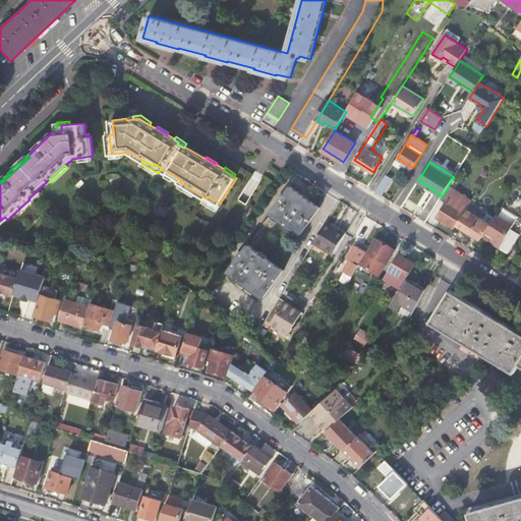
[(391,180),(385,176),(375,190),(383,194),(391,180)]
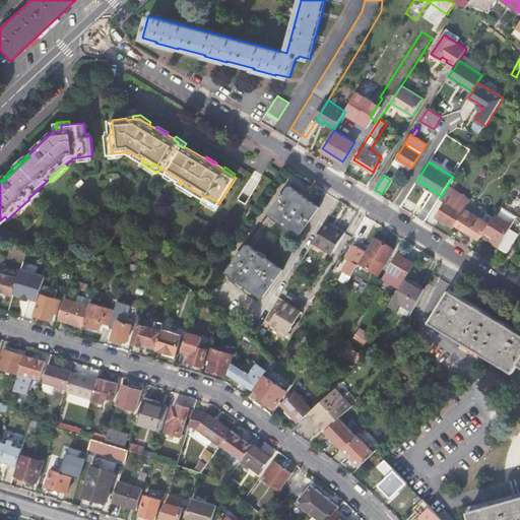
[(179,186),(194,195),(196,192),(181,183),(179,186)]
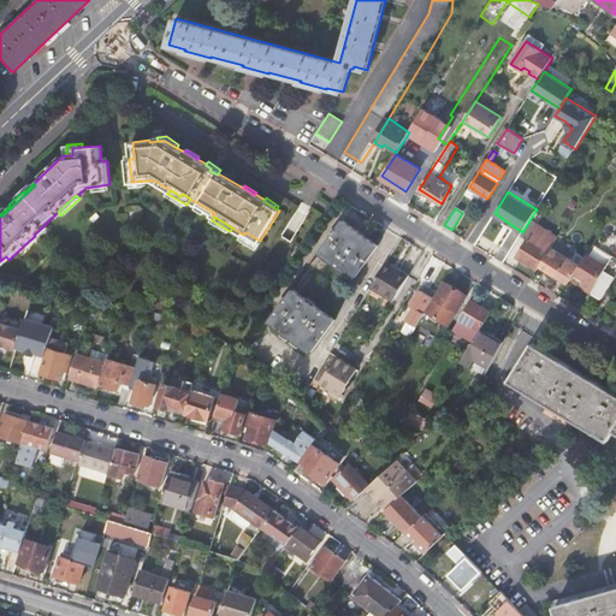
[(356,276),(380,244),(347,219),(339,227),(337,226),(335,230),(337,231),(323,250),(356,276)]
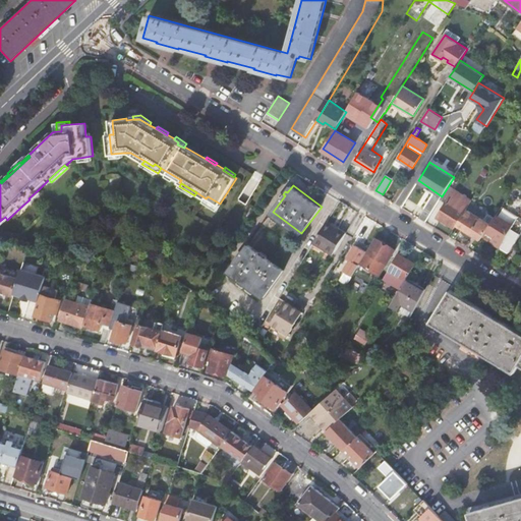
[(438,217),(454,227),(457,224),(466,209),(471,199),(449,185),(442,196),(441,199),(447,204),(438,217)]
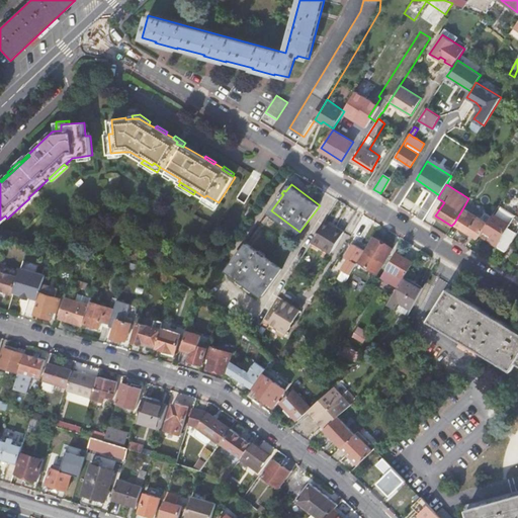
[(29,198),(22,204),(24,206),(39,191),(37,189),(28,197),(29,198)]
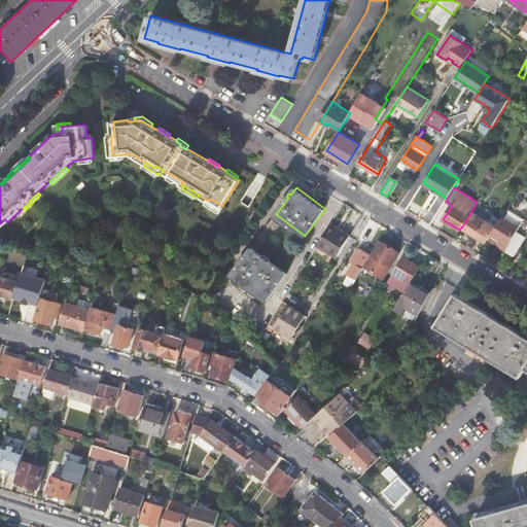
[(486,242),(487,241),(496,226),(471,211),(462,226),(486,242)]
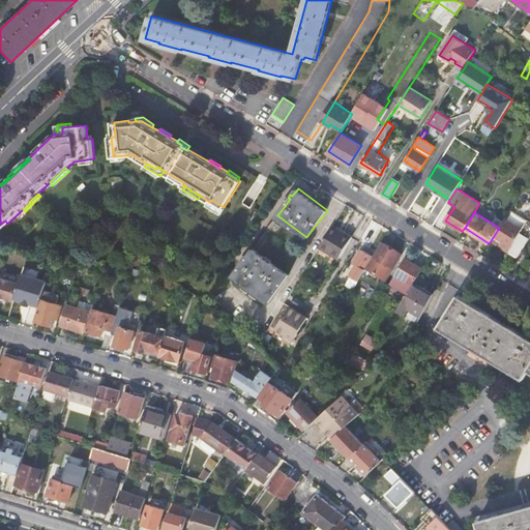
[(529,216),(522,230),(521,232),(522,232),(509,252),(519,257),(529,237),(529,216)]
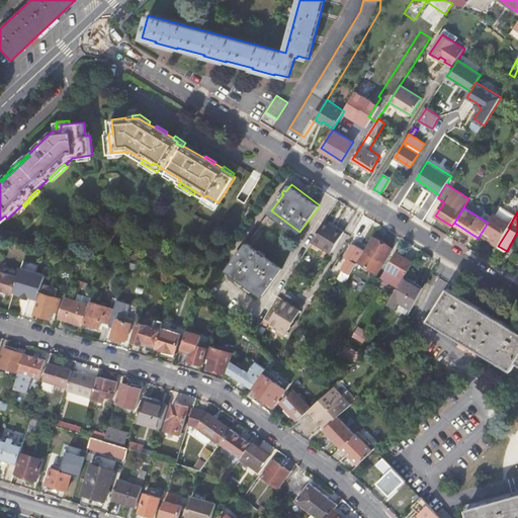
[(493,214),(488,223),(479,237),(496,248),(509,227),(510,225),(493,214)]
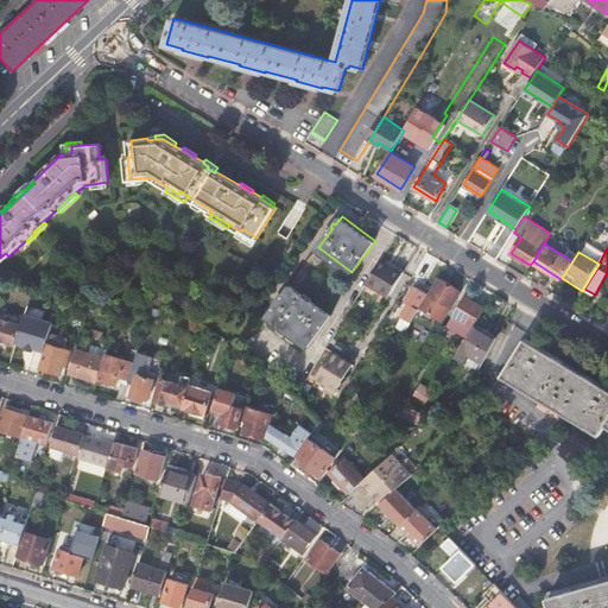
[(405,270),(382,257),(368,283),(367,283),(388,296),(405,270)]
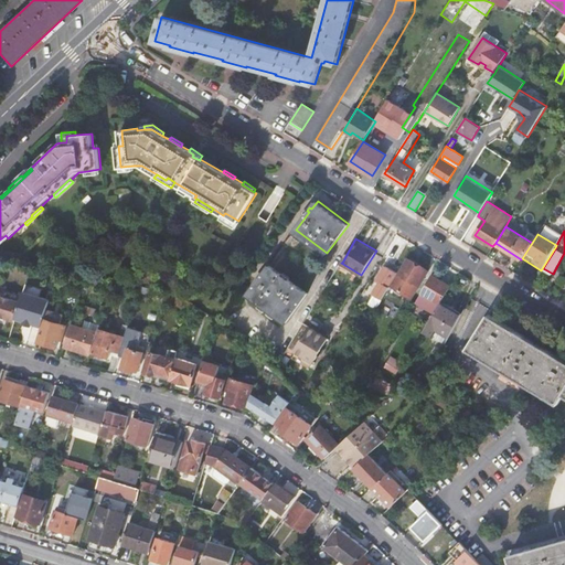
[(407,258),(398,274),(392,285),(414,298),(428,272),(407,258)]
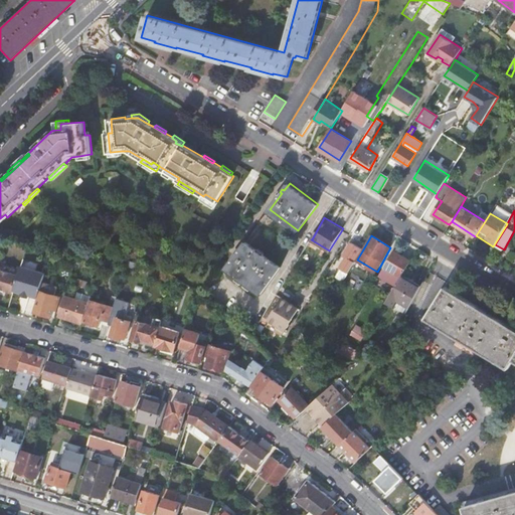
[(282,267),(247,240),(227,267),(262,293),(282,267)]
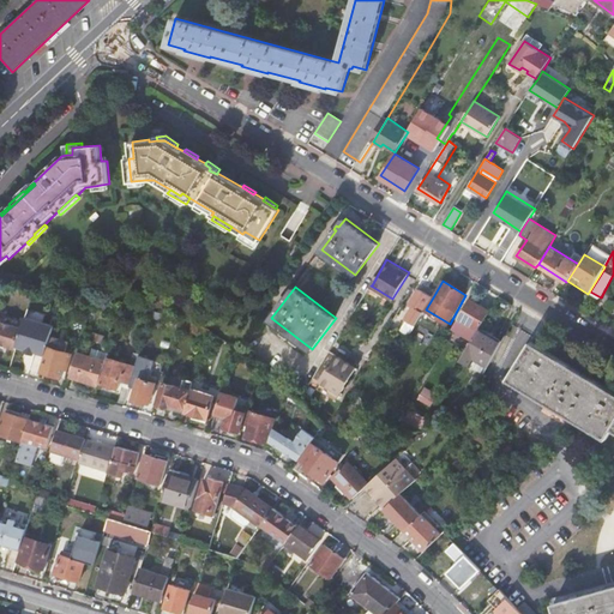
[(422,315),(426,309),(433,298),(420,289),(410,305),(414,307),(405,319),(407,320),(416,325),(422,315)]
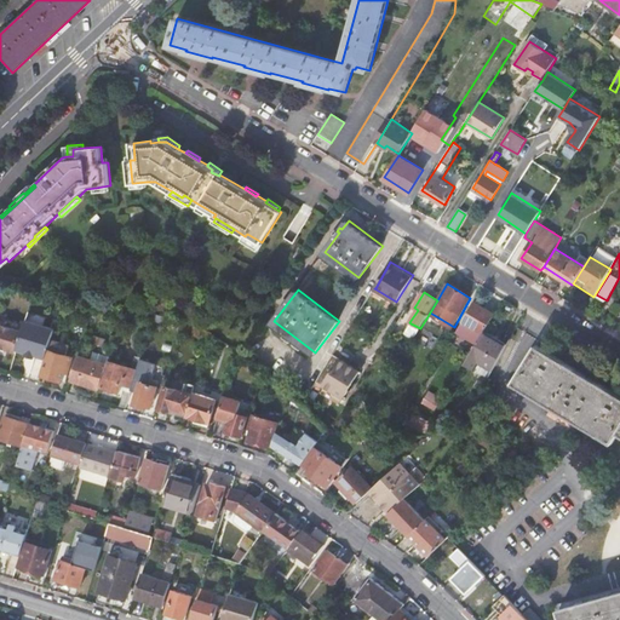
[(457,332),(477,344),(486,332),(495,315),(474,303),(457,332)]
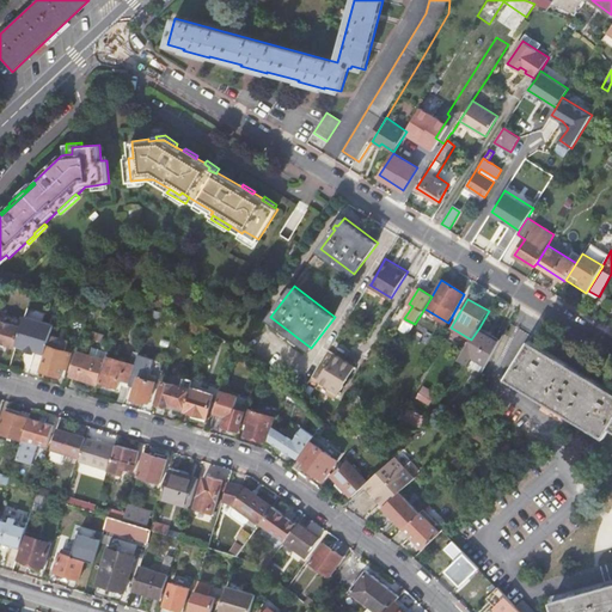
[(405,312),(398,308),(391,322),(397,325),(405,312)]
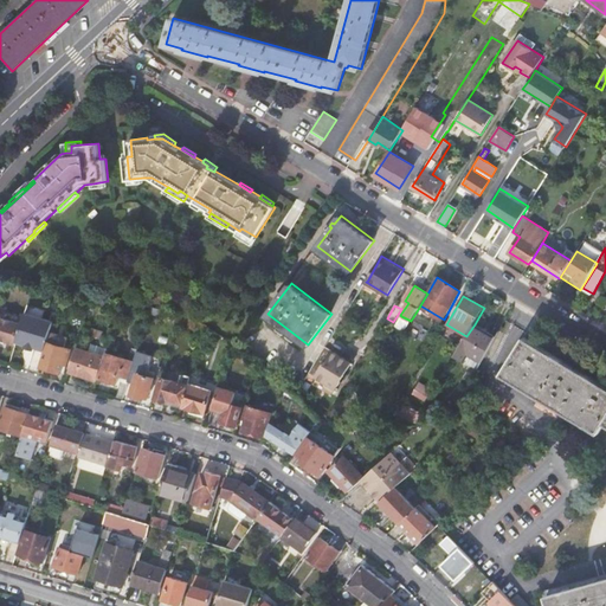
[(440,326),(444,320),(420,305),(417,311),(431,320),(433,316),(437,318),(434,323),(440,326)]
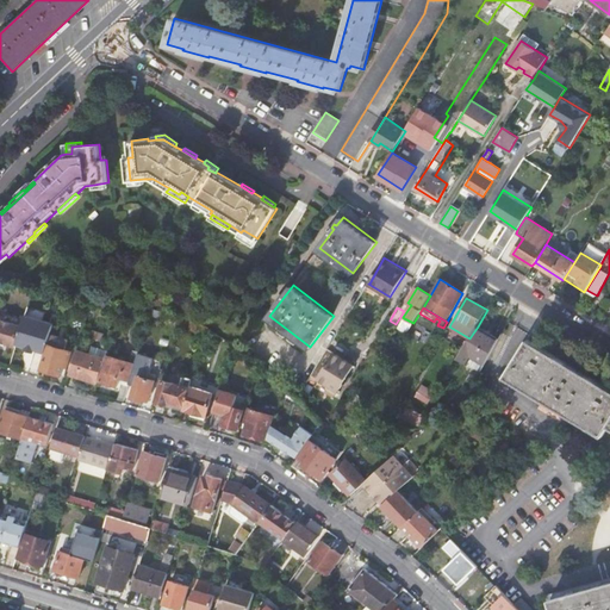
[(48,344),(51,334),(55,322),(26,313),(23,325),(17,343),(26,347),(35,349),(45,353),(48,344)]
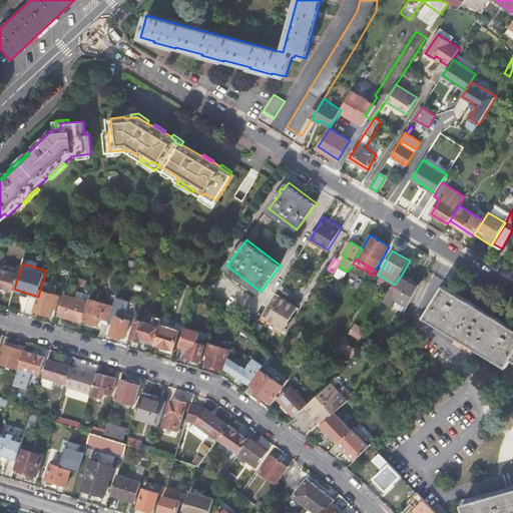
[(150,274),(173,281),(175,277),(152,265),(150,274)]
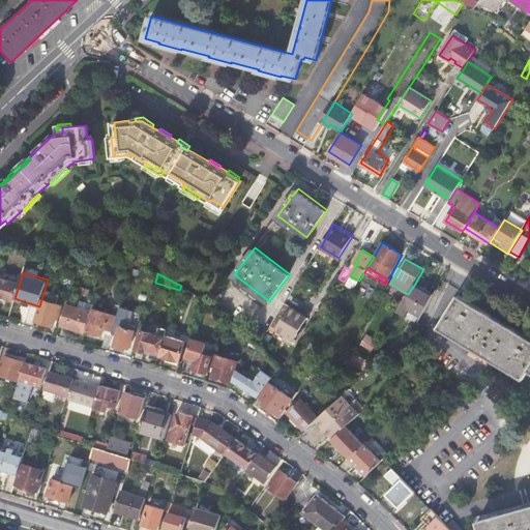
[(0,295),(13,300),(15,298),(20,283),(0,276),(0,295)]
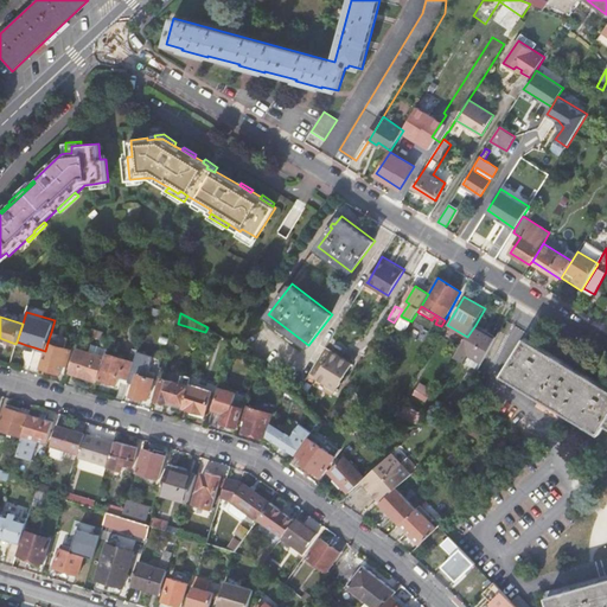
[(402,317),(383,349),(393,353),(411,321),(402,317)]
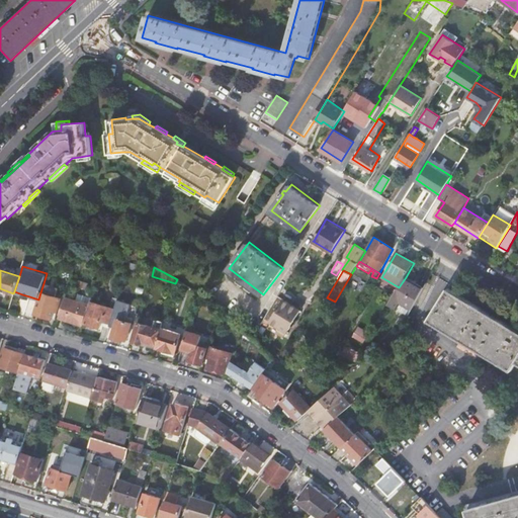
[(424,287),(406,277),(399,287),(391,303),(398,307),(403,298),(414,306),(424,287)]
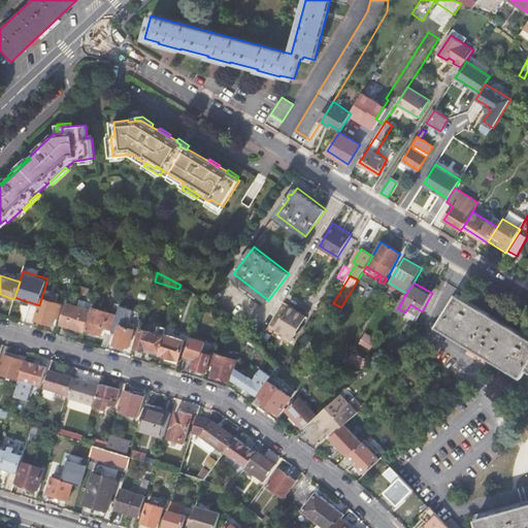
[(44,289),(41,298),(57,302),(59,294),(44,289)]
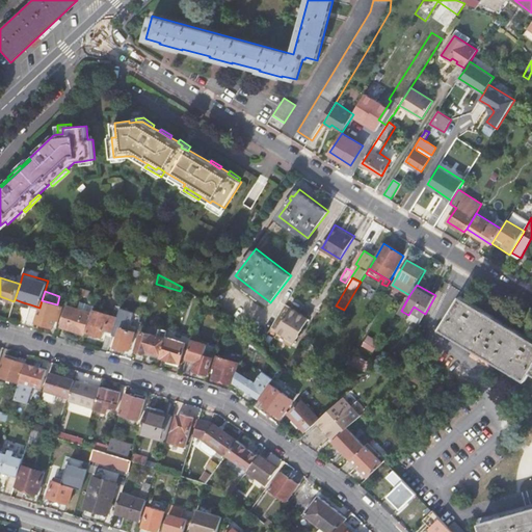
[(531,341),(520,335),(522,333),(513,327),(512,329),(494,319),(496,317),(487,312),(486,314),(460,298),(442,329),(527,380),(531,372),(531,341)]
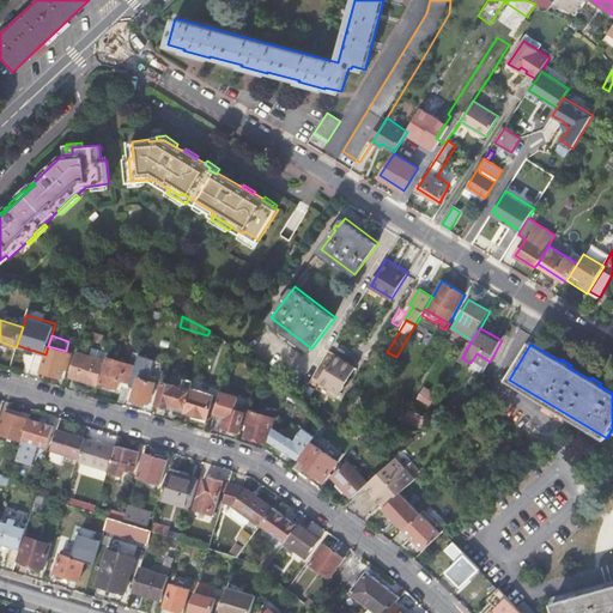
[(66,351),(48,346),(46,354),(46,357),(41,370),(62,376),(65,368),(68,369),(73,353),(66,351)]
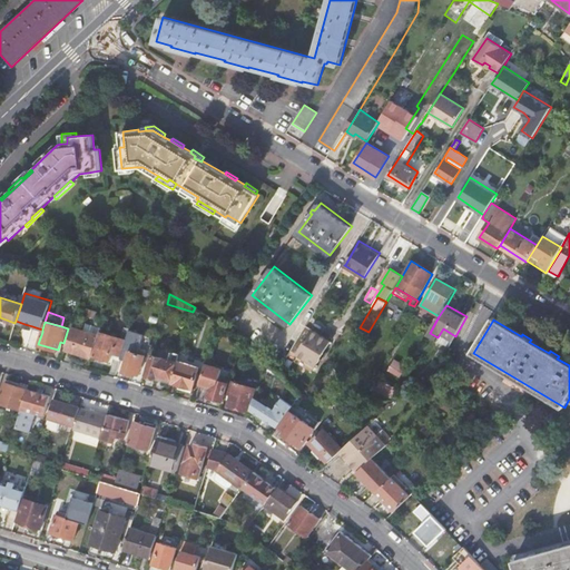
[(332,342),(307,326),(293,351),(298,355),(317,366),(332,342)]
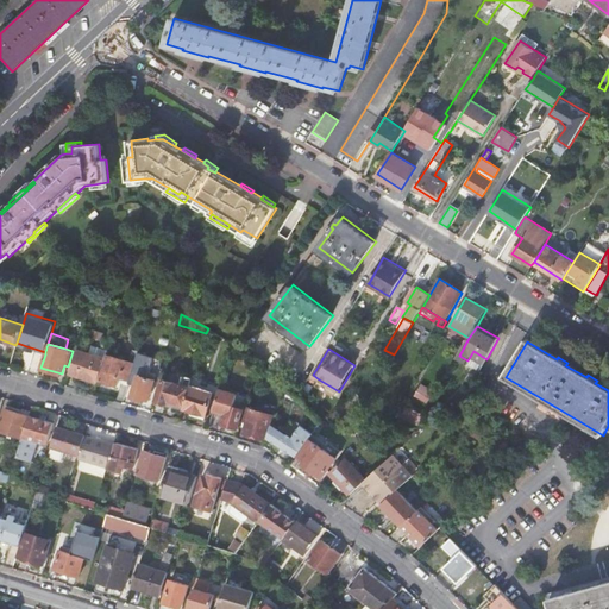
[(98,383),(99,380),(105,359),(104,357),(77,350),(69,374),(98,383)]
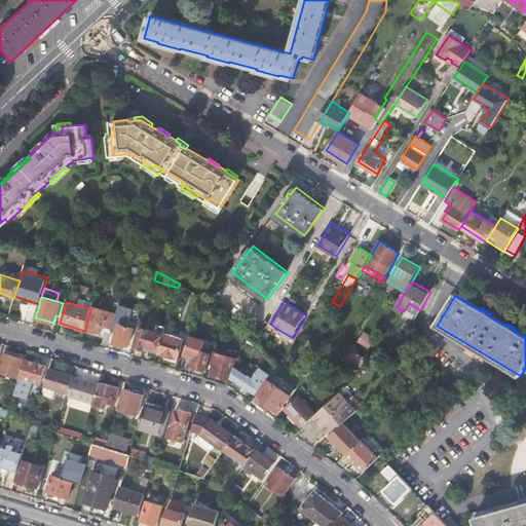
[(92,306),(90,310),(85,328),(102,333),(103,329),(111,332),(118,306),(115,305),(112,312),(106,311),(102,309),(92,306)]
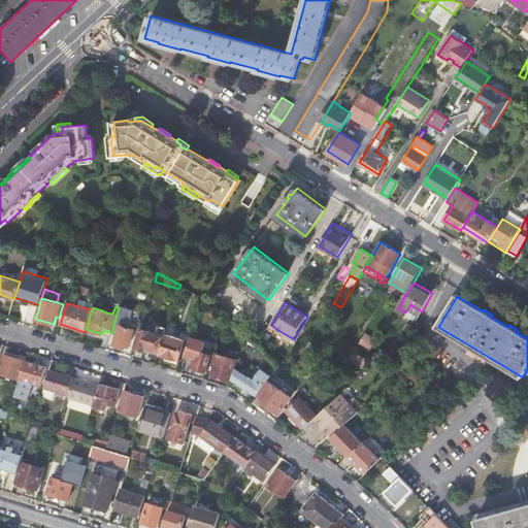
[(141,329),(158,333),(160,326),(144,322),(141,329)]
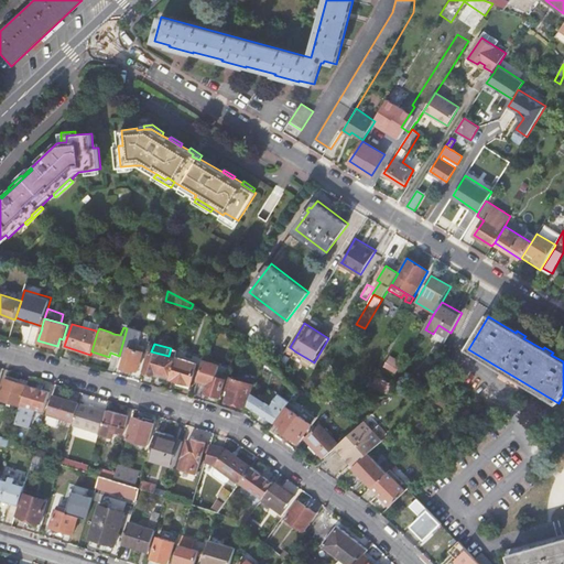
[(138,370),(143,351),(129,347),(123,367),(132,370),(133,368),(138,370)]
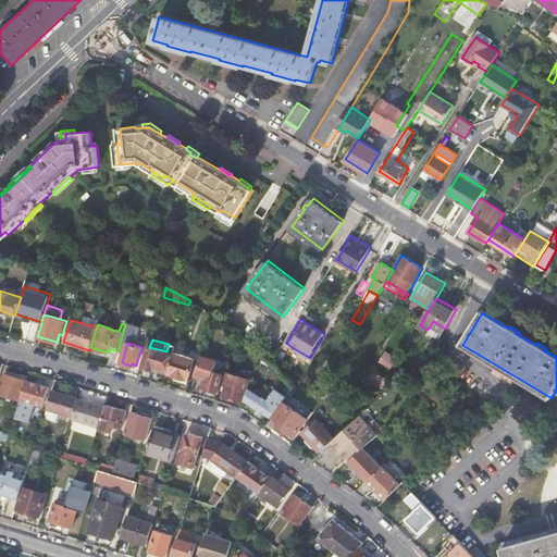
[(168,373),(174,353),(176,346),(169,344),(166,351),(149,347),(144,367),(153,370),(155,369),(155,367),(162,369),(161,371),(168,373)]
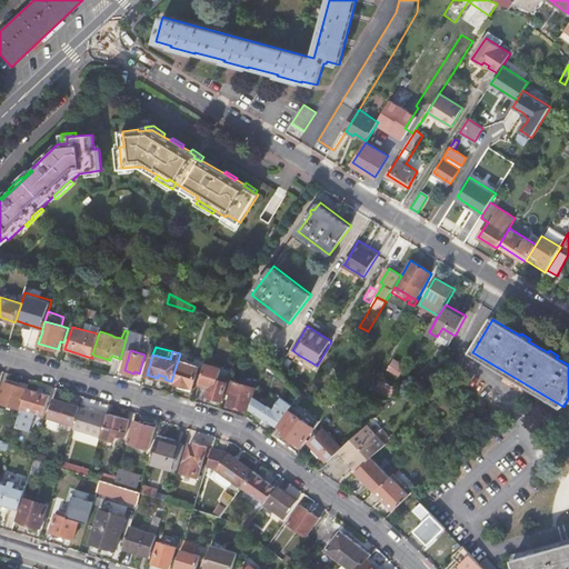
[(317,366),(298,355),(295,360),(313,371),(317,366)]
